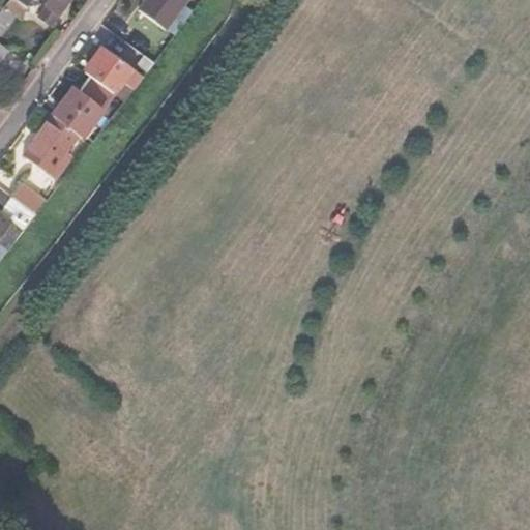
[(11,0),(6,0),(1,8),(18,21),(26,10),(11,0)]
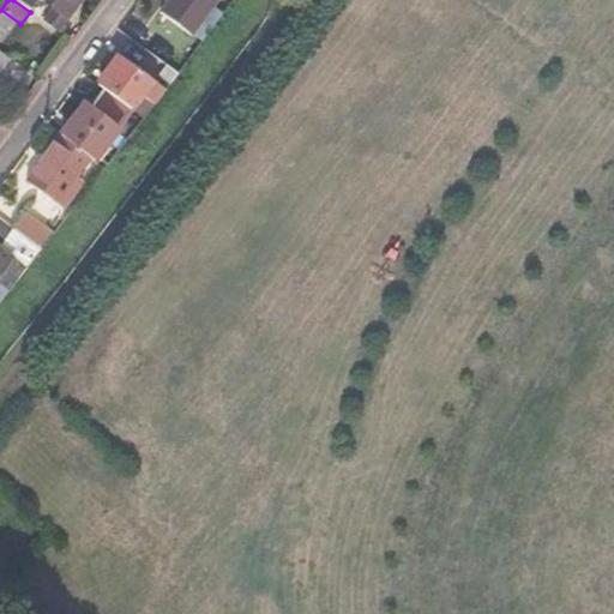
[(13,0),(30,12),(37,0),(44,0),(55,7),(43,23),(55,31),(77,0),(13,0)]
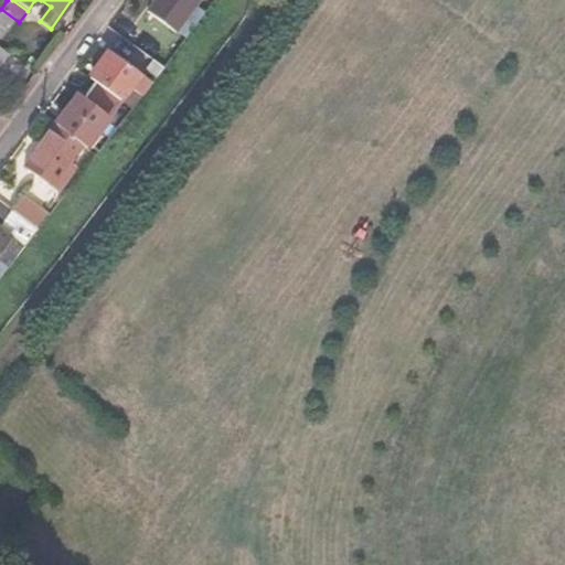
[(156,0),(147,12),(174,32),(196,0),(156,0)]
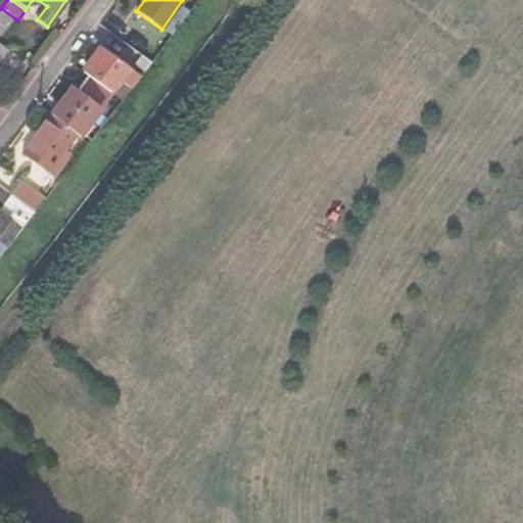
[(129,24),(117,38),(151,63),(162,48),(129,24)]
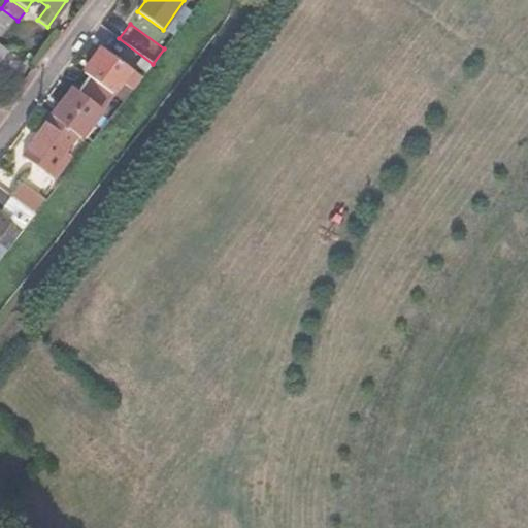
[(104,48),(85,73),(103,87),(112,95),(132,69),(104,48)]
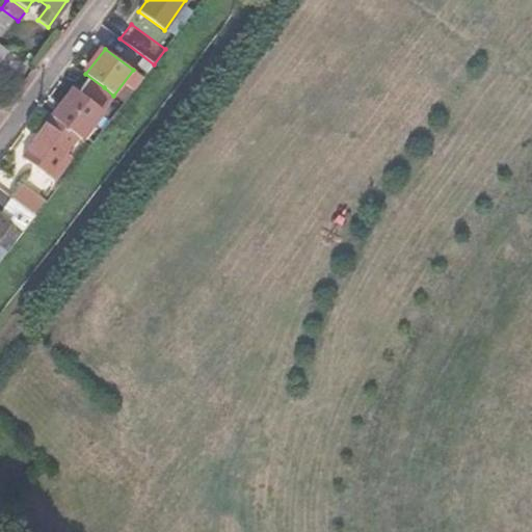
[(113,96),(104,87),(95,100),(114,115),(124,103),(113,96)]
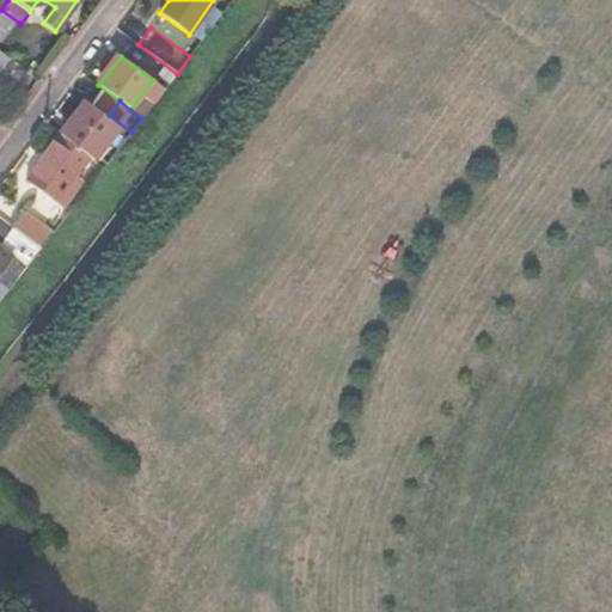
[(115,130),(83,104),(59,135),(90,160),(91,161),(115,130)]
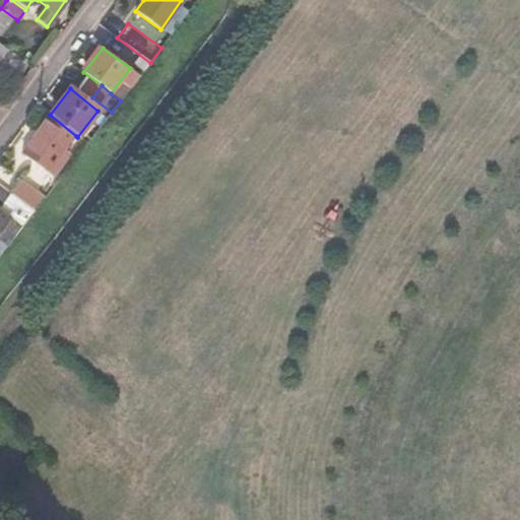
[(76,136),(50,115),(21,152),(53,177),(68,157),(63,153),(76,136)]
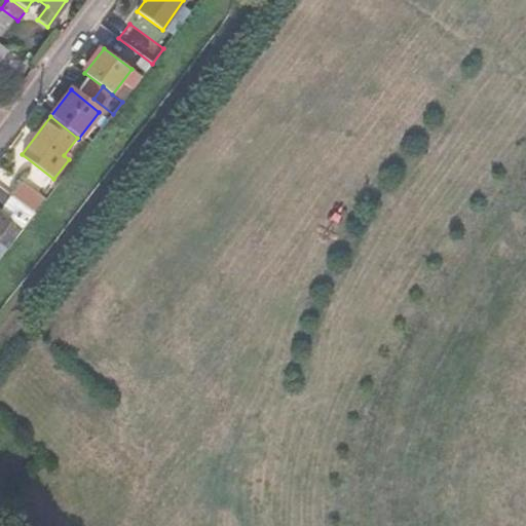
[(19,183),(9,194),(35,215),(44,202),(19,183)]
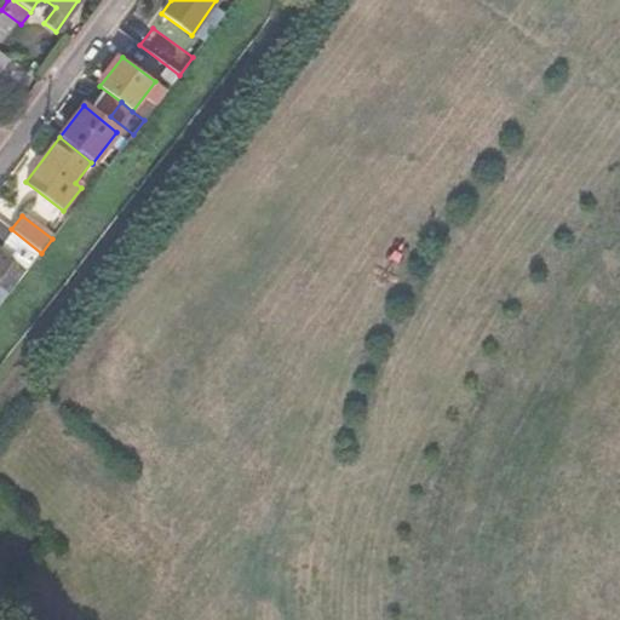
[(11,229),(0,220),(0,290),(9,297),(41,253),(11,229)]
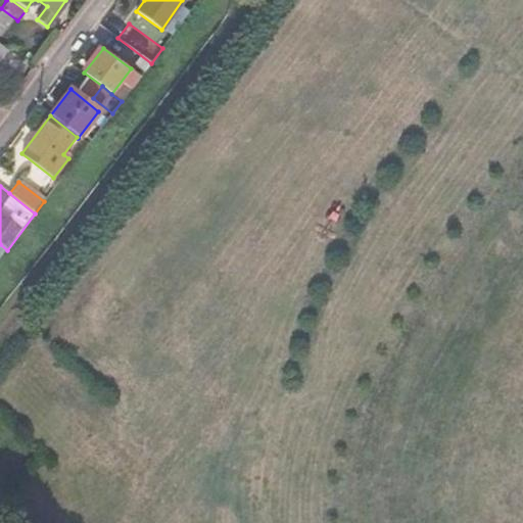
All buildings are outlined.
